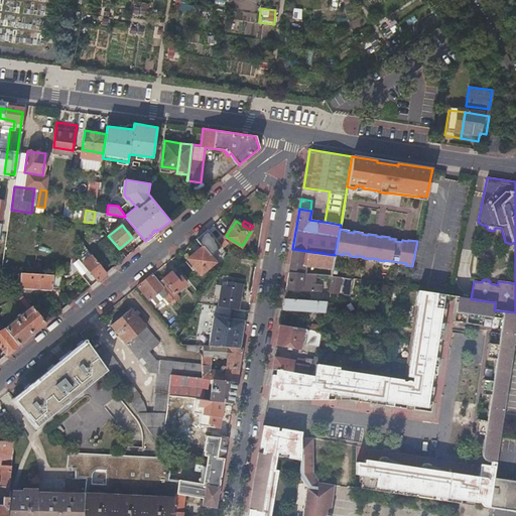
[(218,242),(215,237),(187,259),(202,275),(218,262),(214,256),(224,248),(223,247),(218,242)]
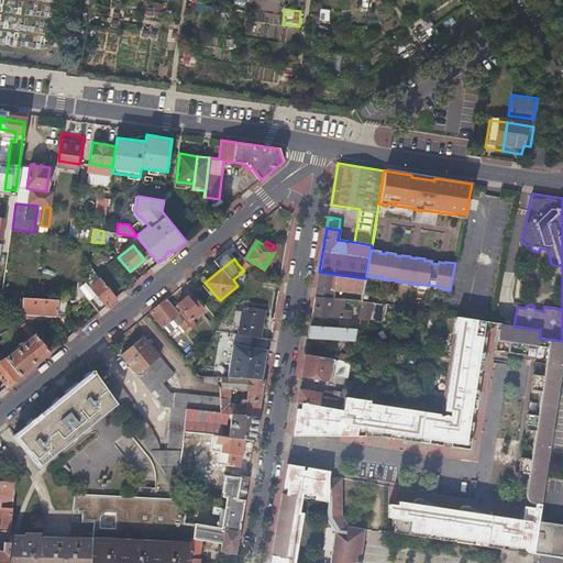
[(243,260),(238,264),(243,269),(249,265),(243,260)]
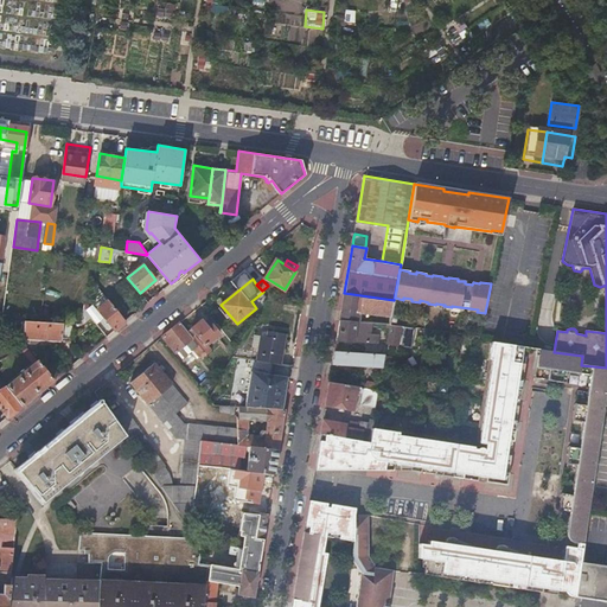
[(339,320),(357,321),(358,315),(391,319),(394,300),(344,293),(342,306),(339,320)]
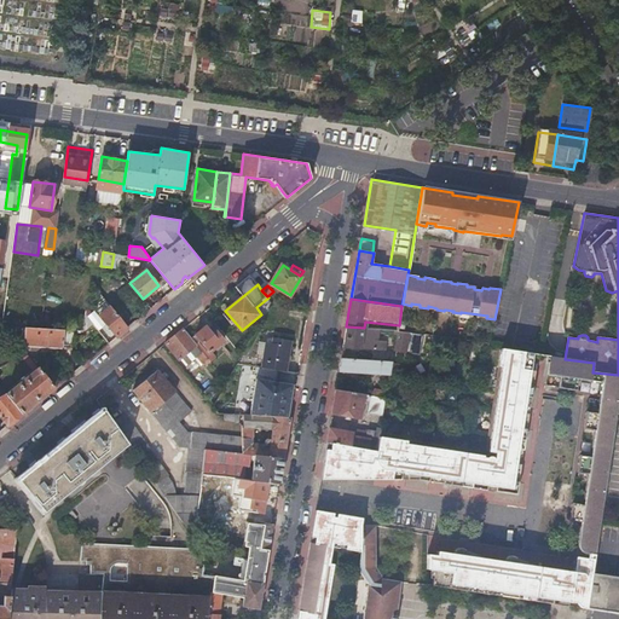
[(117,336),(128,328),(111,306),(109,304),(105,307),(106,310),(100,316),(117,336)]
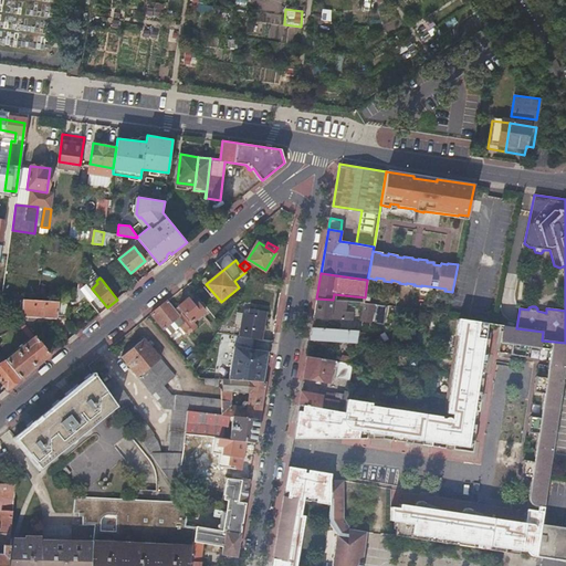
[(49,285),(41,284),(39,299),(46,300),(49,285)]
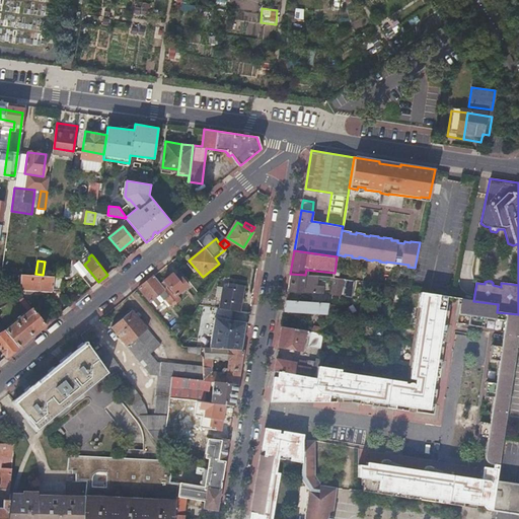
[(172,273),(160,283),(165,289),(169,294),(176,303),(179,301),(175,295),(188,285),(181,278),(178,280),(172,273)]
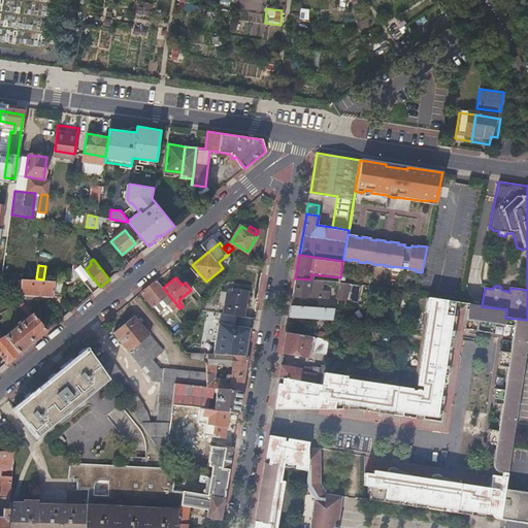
[(310,279),(295,278),(294,287),(293,292),(336,295),(338,283),(310,279)]
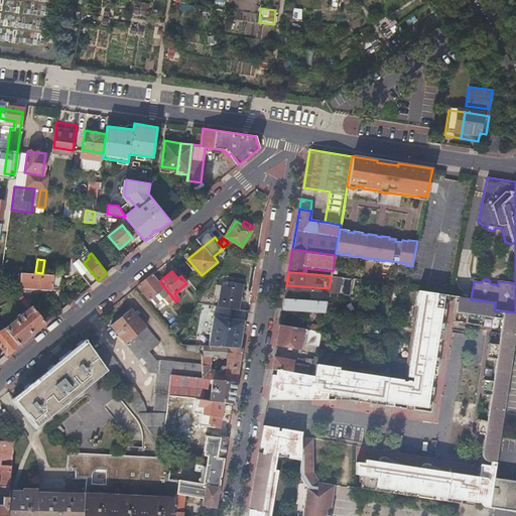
[(52,289),(53,275),(35,274),(21,273),(20,286),(52,289)]
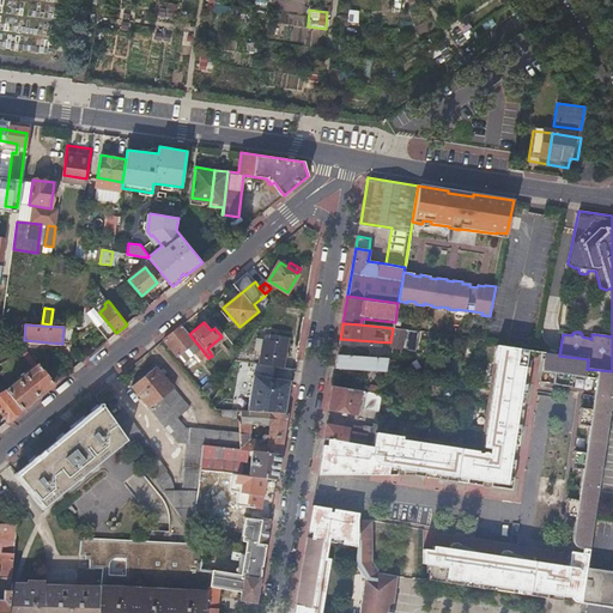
[(189,334),(182,325),(174,332),(164,340),(177,357),(195,341),(189,334)]
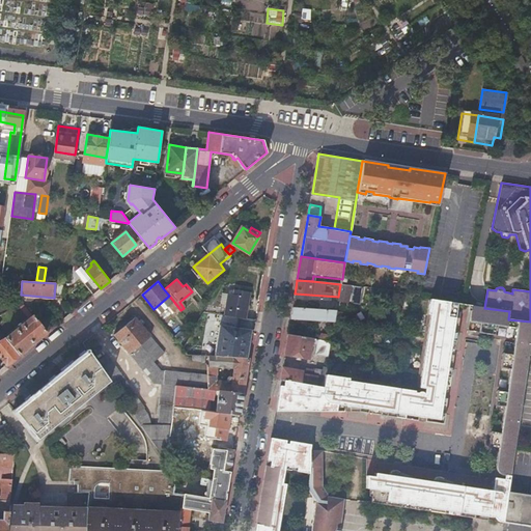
[(348,304),(352,285),(341,284),(338,302),(348,304)]
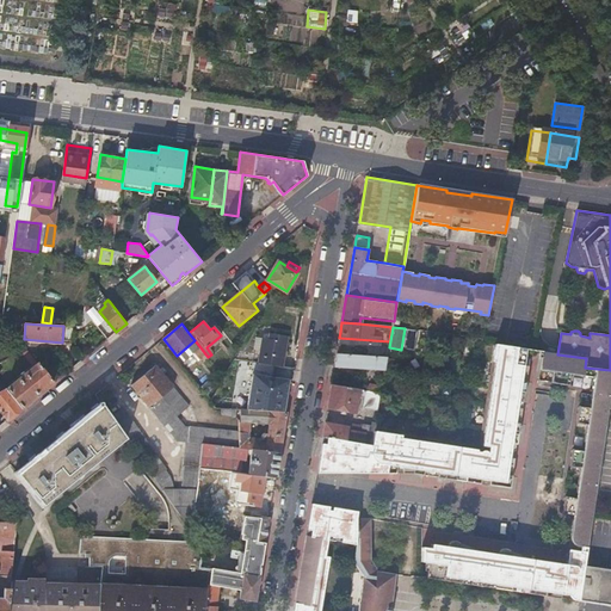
[(275,365),(283,366),(288,337),(270,334),(270,339),(263,338),(259,363),(275,365)]
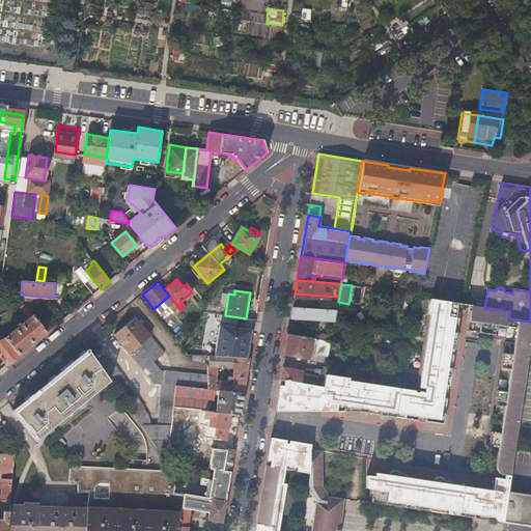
[(453,312),(454,303),(426,299),(414,382),(424,383),(422,395),(420,392),(419,392),(417,392),(415,393),(415,394),(397,391),(397,387),(386,386),(381,416),(415,421),(416,417),(423,418),(422,422),(442,424),(445,399),(441,398),(442,392),(443,386),(446,386),(447,386),(457,312),(453,312)]
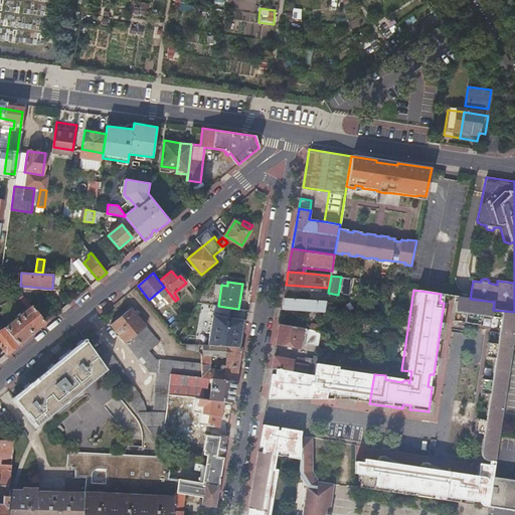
[(172,303),(175,301),(168,292),(163,296),(168,303),(170,301),(172,303)]
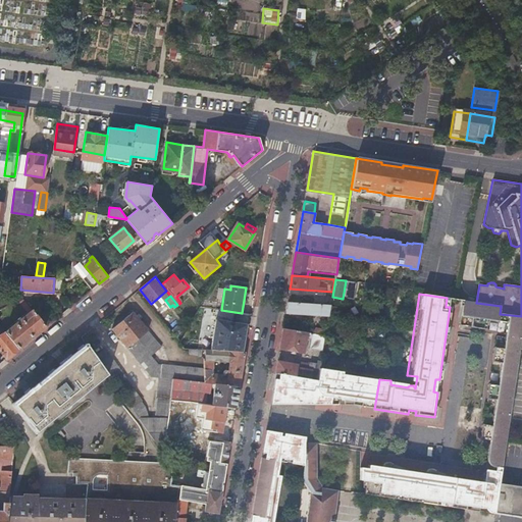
[(29,315),(34,311),(23,299),(18,302),(29,315)]
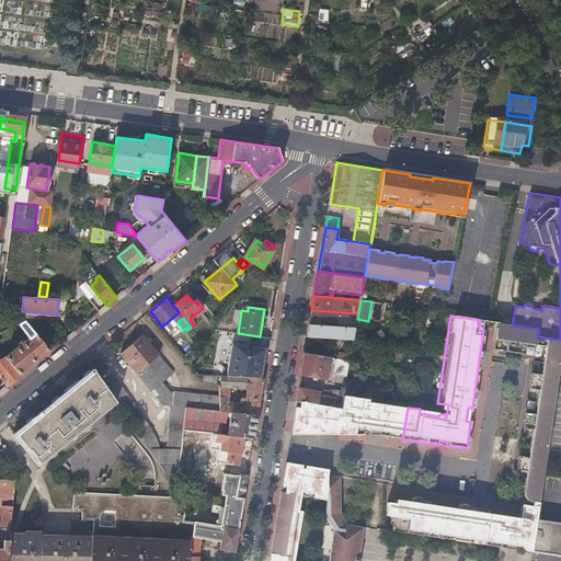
[(560,347),(560,340),(537,338),(538,329),(512,325),(496,323),(494,339),(506,341),(505,343),(504,352),(507,352),(510,340),(560,347)]
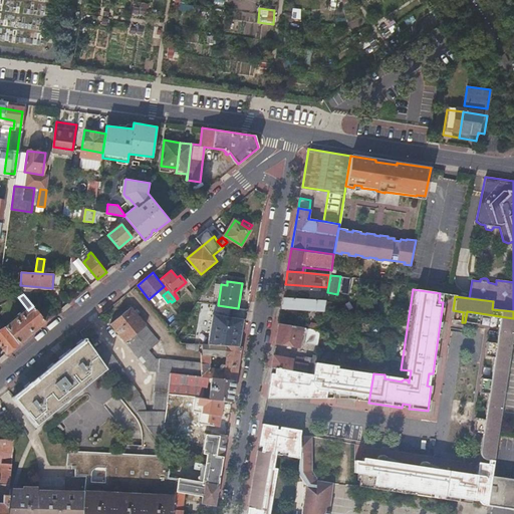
[(281,308),(323,311),(325,300),(321,300),(283,297),(282,300),(282,301),(281,308)]
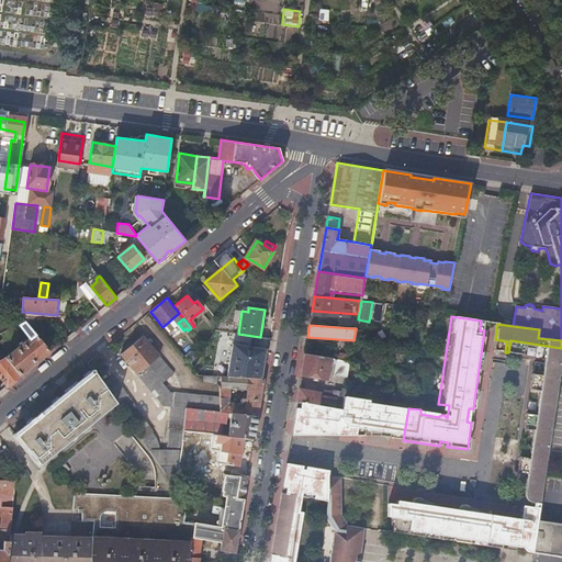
[(253,336),(238,334),(235,333),(234,340),(245,343),(250,346),(250,347),(253,336)]
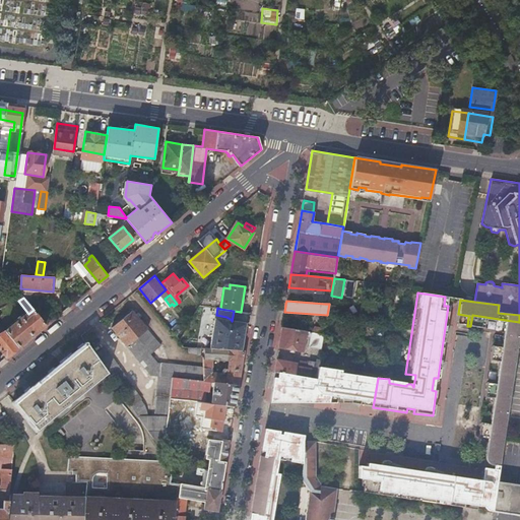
[(31,337),(46,326),(34,310),(28,314),(5,331),(18,348),(31,337)]
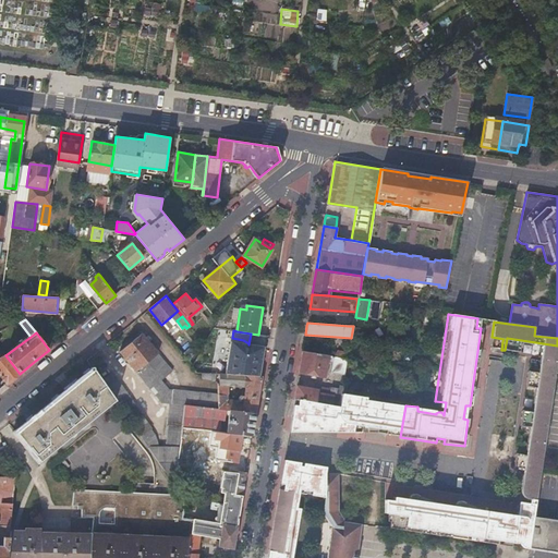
[(230,334),(217,332),(213,370),(226,371),(230,334)]
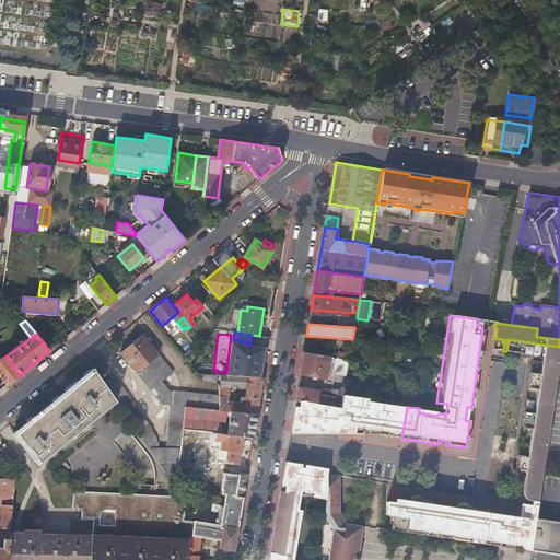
[(186,407),(220,411),(220,397),(171,391),(163,382),(174,373),(142,335),(121,353),(164,404),(172,405),(168,428),(170,428),(167,447),(160,448),(154,435),(151,431),(152,430),(113,374),(102,382),(116,403),(170,479),(176,479),(183,430),(186,407)]
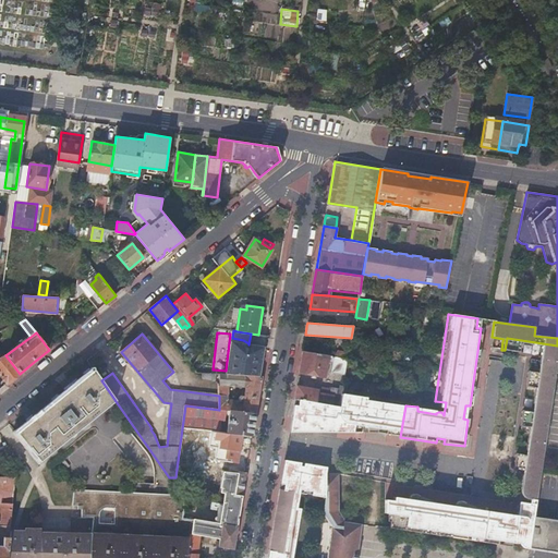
[(557,360),(557,356),(557,346),(507,338),(505,350),(518,352),(519,343),(519,341),(542,344),(541,356),(557,360)]
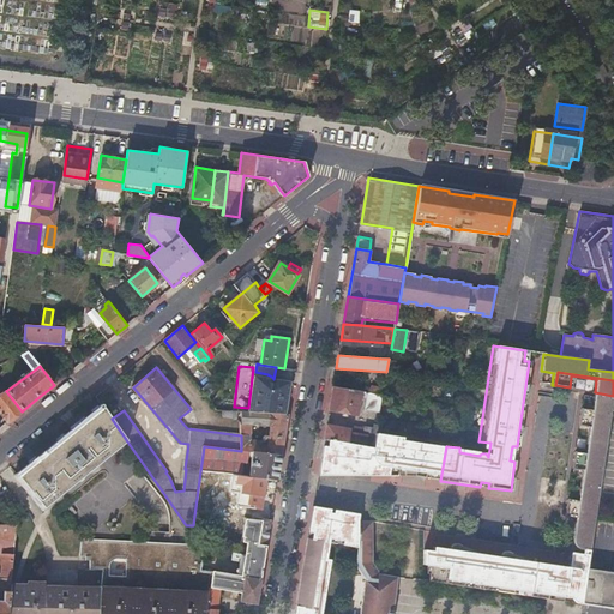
[(266,380),(265,378),(254,375),(248,413),(282,415),(287,384),(266,380)]
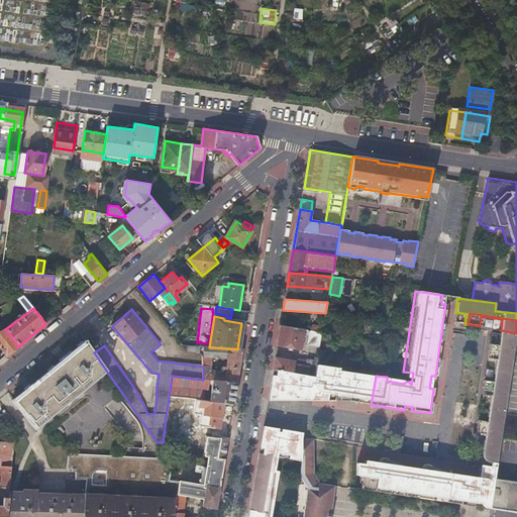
[(500,334),(501,330),(502,319),(481,316),(481,318),(500,321),(497,345),(498,345),(500,334)]
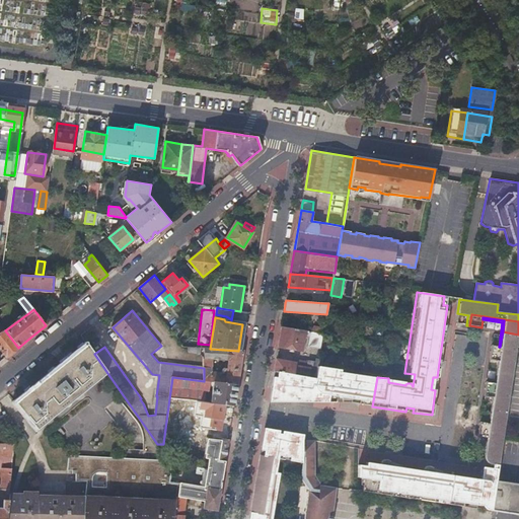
[(238,351),(241,351),(245,322),(224,319),(225,321),(242,324),(238,351)]
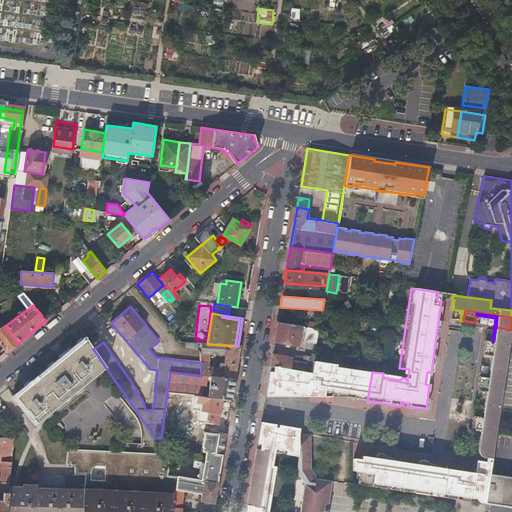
[(9,350),(18,343),(5,326),(0,318),(0,328),(1,329),(0,330),(0,344),(6,352),(9,350)]
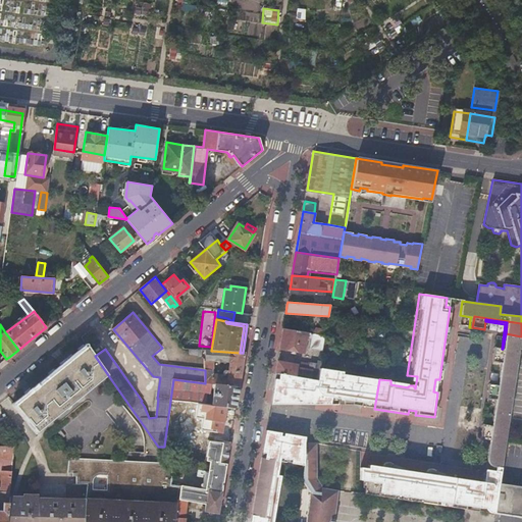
[(309,349),(322,351),(325,335),(312,333),(282,328),(279,349),(303,353),(305,338),(310,340),(309,349)]
